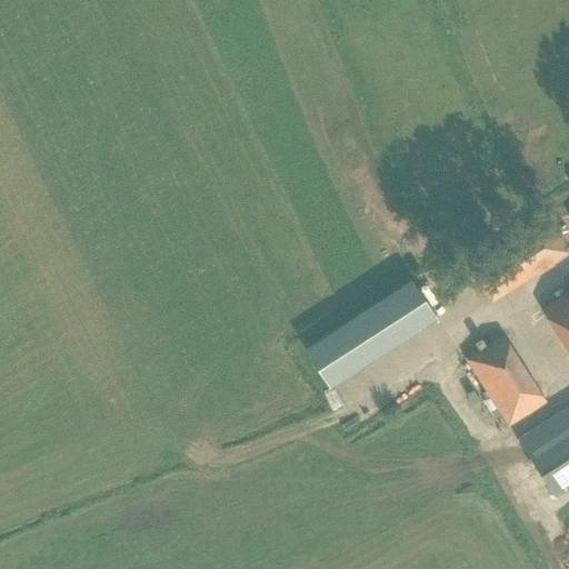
[(469,269),(481,288),(490,301),(568,251),(547,219),(469,269)]
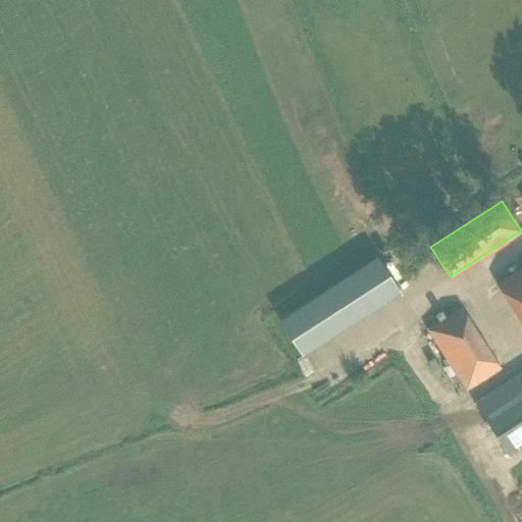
[(286,315),(308,350),(407,285),(384,251),(286,315)]
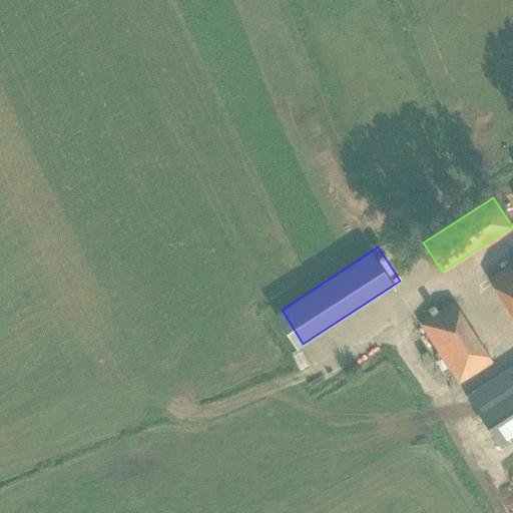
[(512,319),(512,263),(488,280),(512,319)]
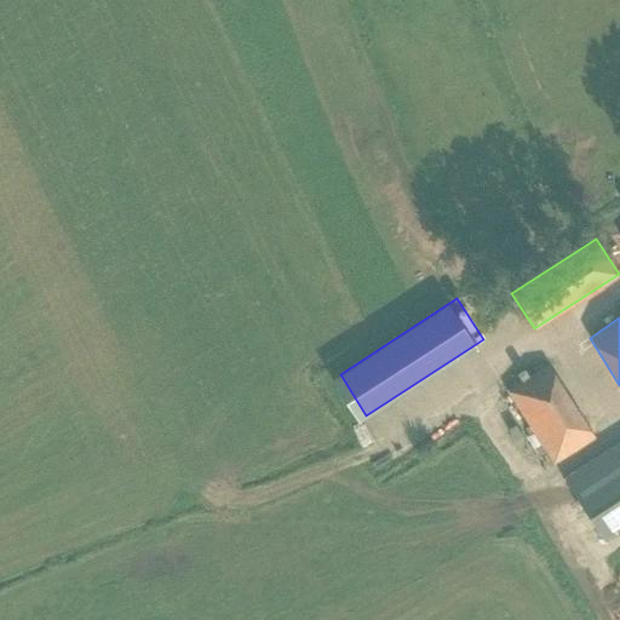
[(546,365),(505,391),(552,464),(593,437),(546,365)]
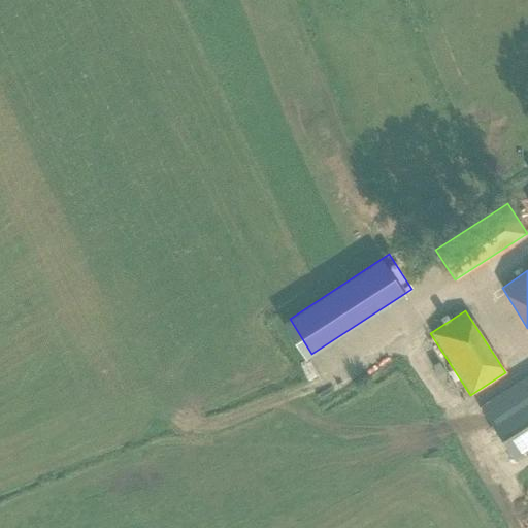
[(527,375),(480,407),(513,460),(527,449),(527,375)]
